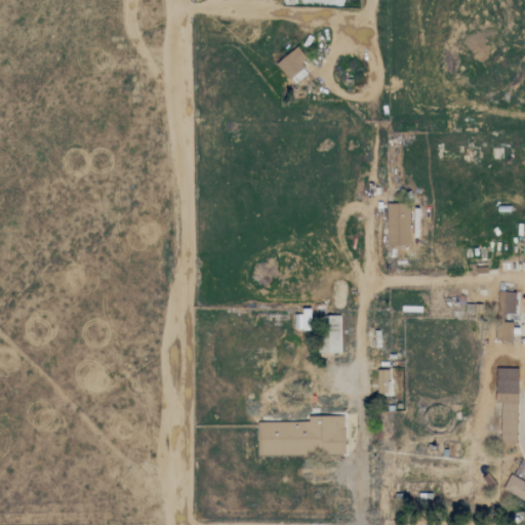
[(308,74),(299,64),(306,58),(297,47),(276,64),(293,85),(308,74)]
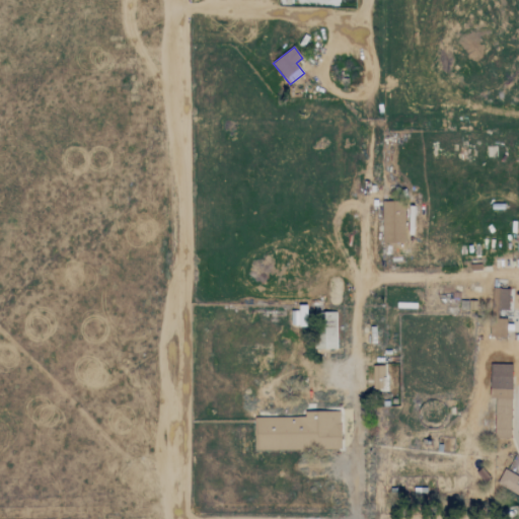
[(404,243),(404,202),(382,202),(382,243),(404,243)]
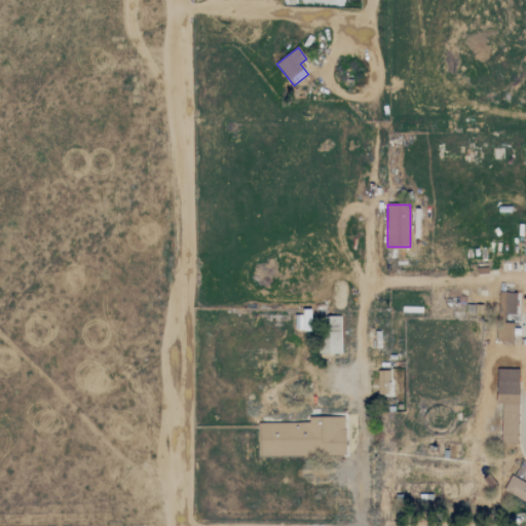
[(516,293),(499,293),(499,314),(516,314),(516,293)]
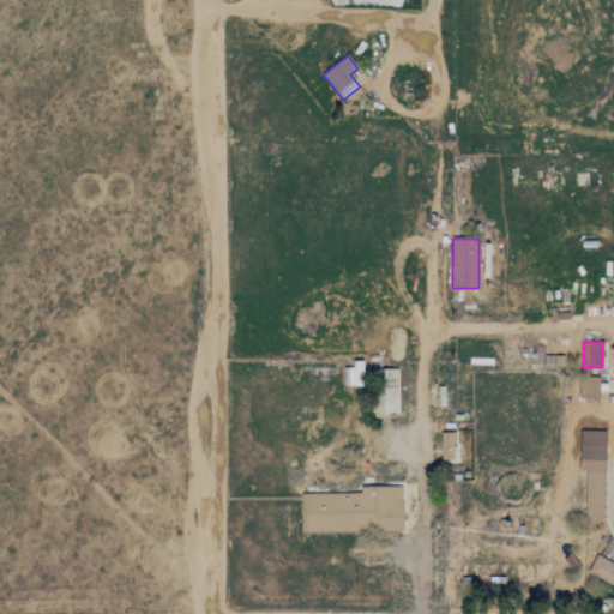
[(374,414),(398,414),(397,369),(383,369),(384,404),(374,404),(374,414)]
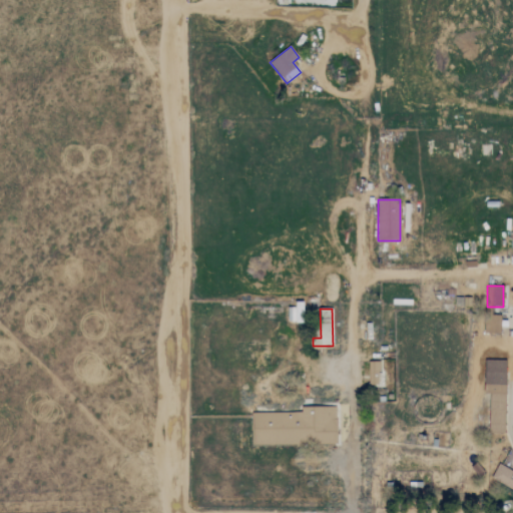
[(501,319),(485,318),(484,334),(500,334),(501,319)]
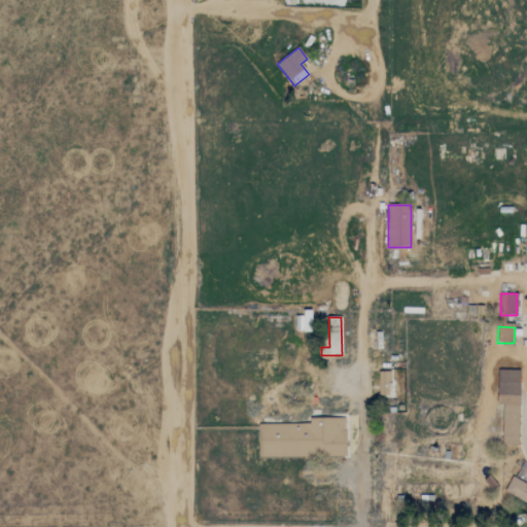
[(502,405),(501,446),(519,446),(520,371),(498,370),(497,405),(502,405)]
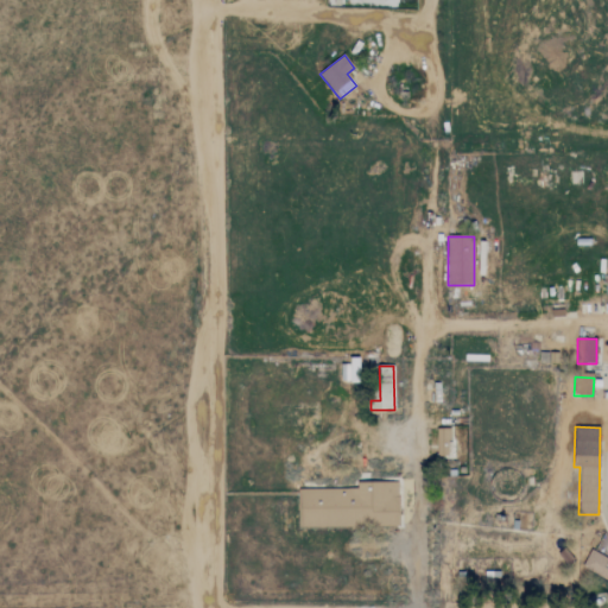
[(437,457),(450,456),(449,430),(436,430),(437,457)]
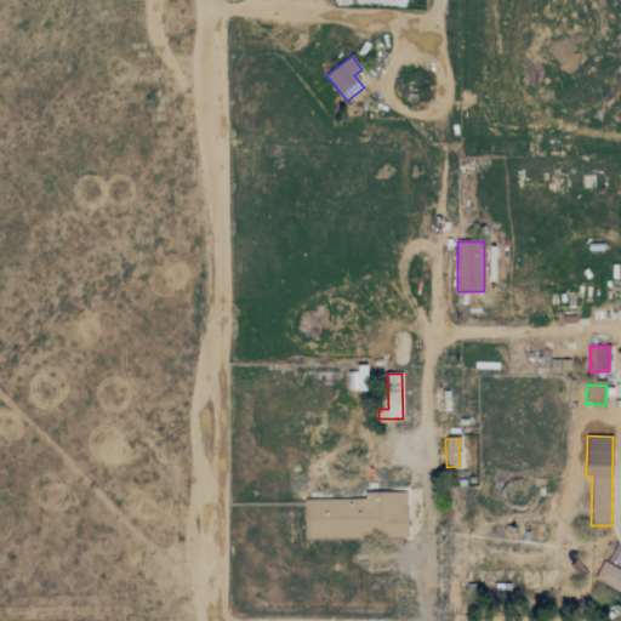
[(406,493),(364,494),(365,500),(306,500),(306,539),(357,537),(357,541),(406,540),(406,493)]
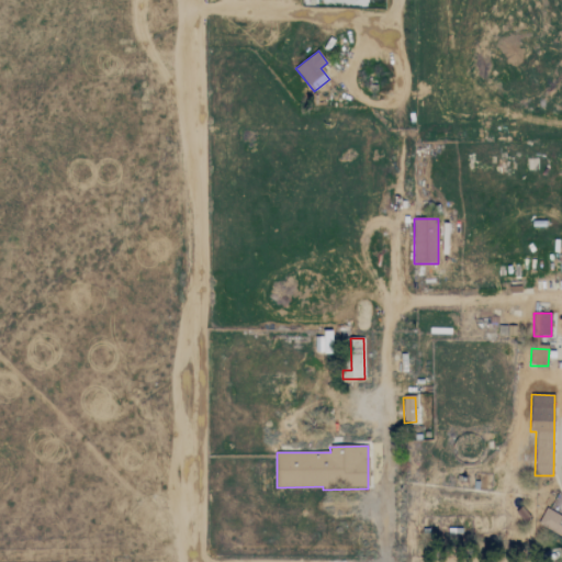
[(561,514),(542,515),(542,541),(561,540),(561,514)]
